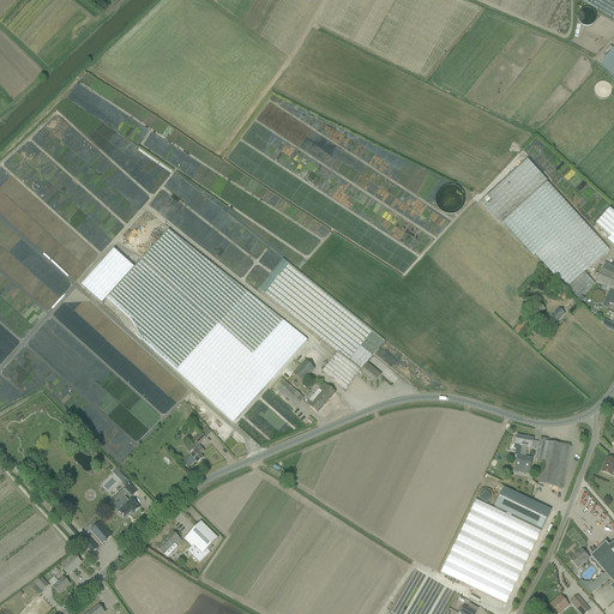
[(613,20),(613,0),(578,0),(579,1),(613,20)]
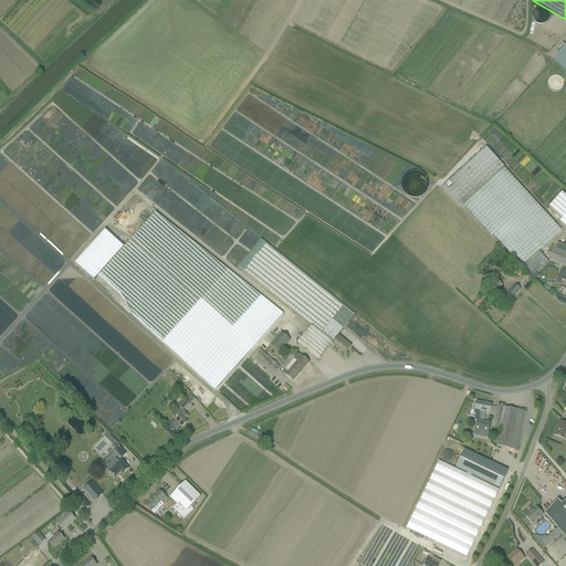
[(565,44),(553,60),(565,72),(565,44)]
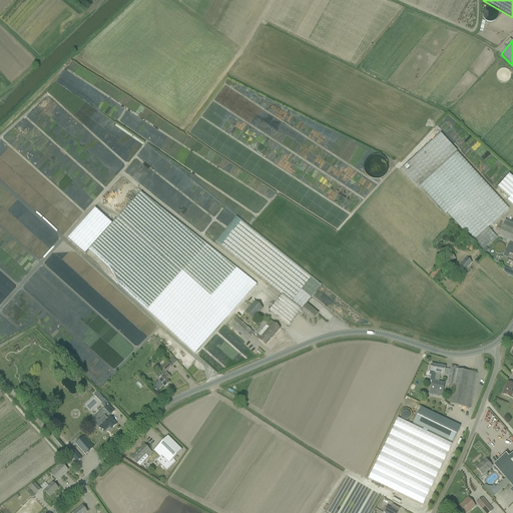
[(418,187),(419,185),(446,214),(447,213),(466,234),(468,233),(483,249),(497,237),(488,227),(509,208),(456,152),(441,133),(402,169),(418,187)]
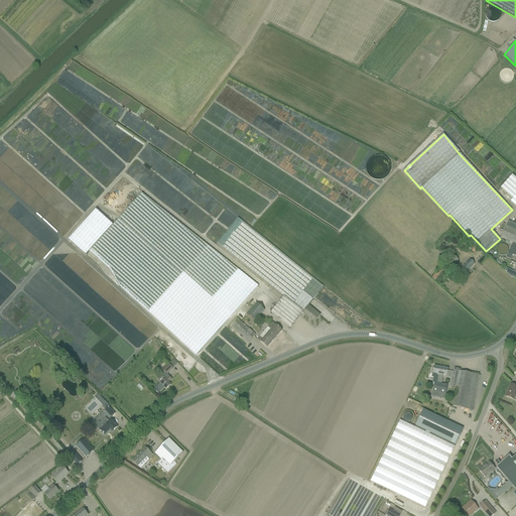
[(515,178),(512,175),(500,188),(513,200),(510,203),(515,208),(515,178)]
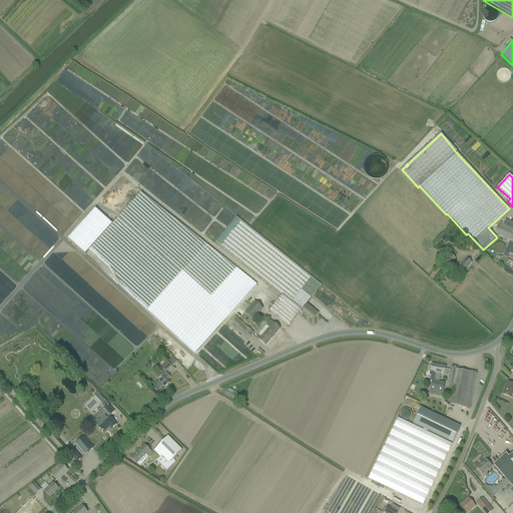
[(266,181),(246,176),(243,186),(263,191),(266,181)]
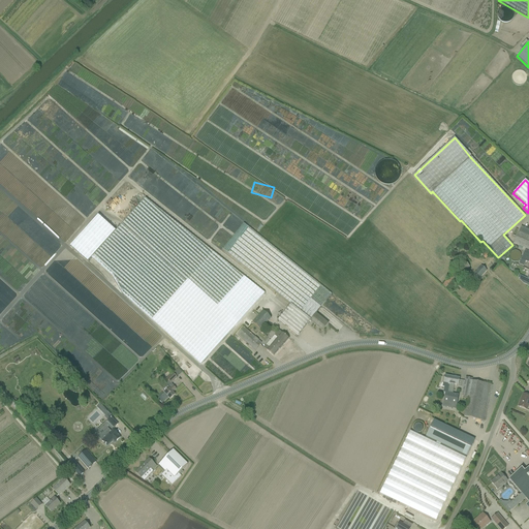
[(98,215),(69,247),(87,262),(92,257),(112,276),(122,293),(152,319),(200,364),(237,323),(265,293),(218,256),(145,198),(116,231),(114,229),(111,226),(98,215)]
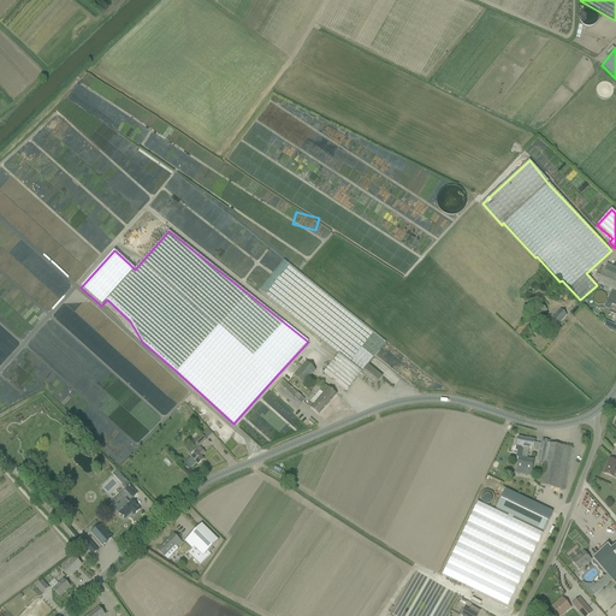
[(368,365),(374,357),(386,343),(284,261),(259,291),(339,355),(324,373),(347,391),(361,374),(375,385),(381,377),(368,365)]
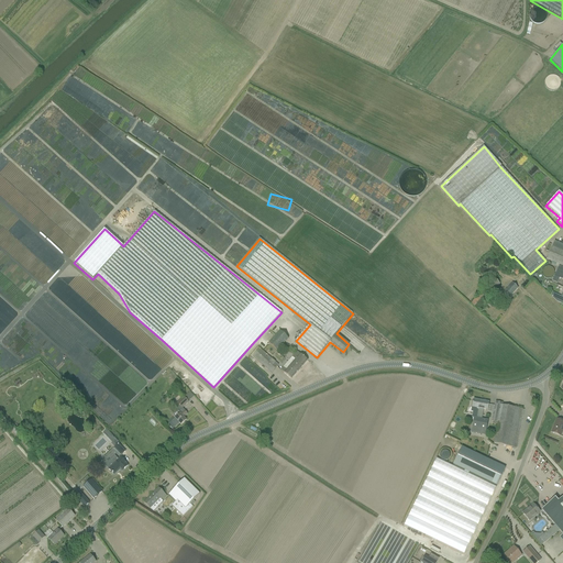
[(558,284),(560,278),(562,279),(562,244),(554,241),(547,260),(552,262),(551,264),(558,267),(554,276),(552,282),(558,284)]
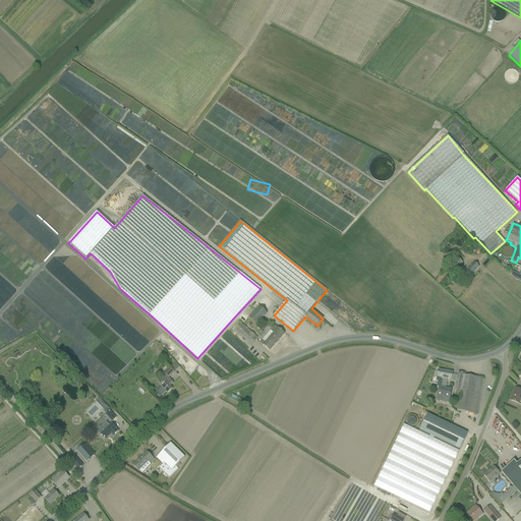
[(57,238),(52,244),(54,247),(60,241),(57,238)]
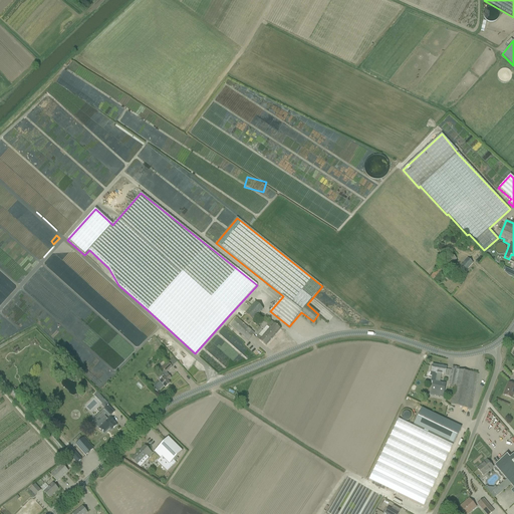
[(473,251),(476,254),(473,256),(476,258),(482,252),(477,246),(473,251)]
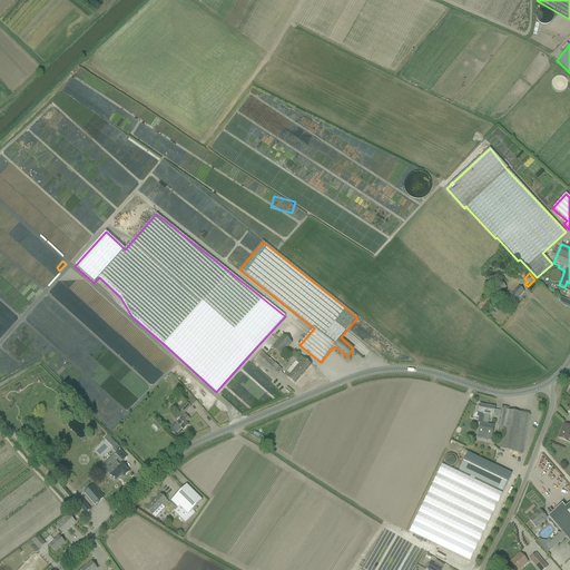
[(68,287),(76,279),(70,275),(64,283),(68,287)]
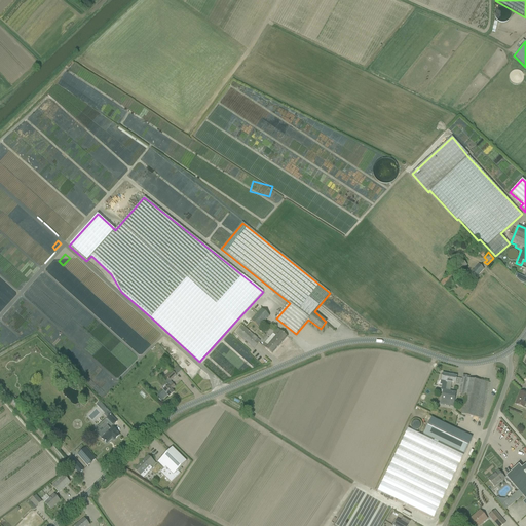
[(461,271),(466,266),(462,261),(457,267),(461,271)]
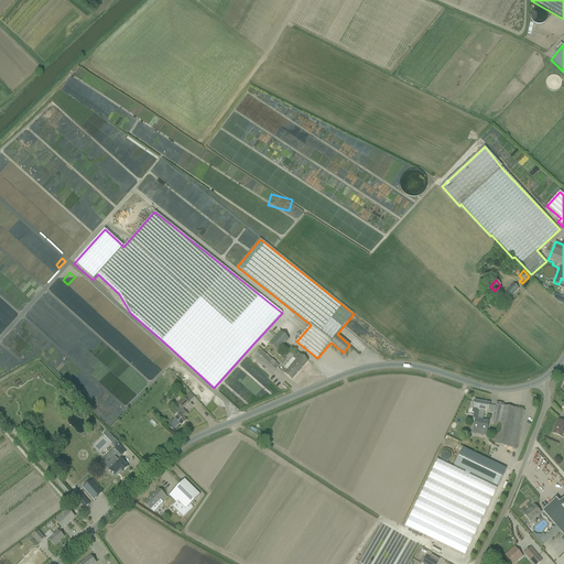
[(499,299),(501,300),(505,304),(519,289),(513,284),(503,294),(501,292),(497,296),(499,299)]
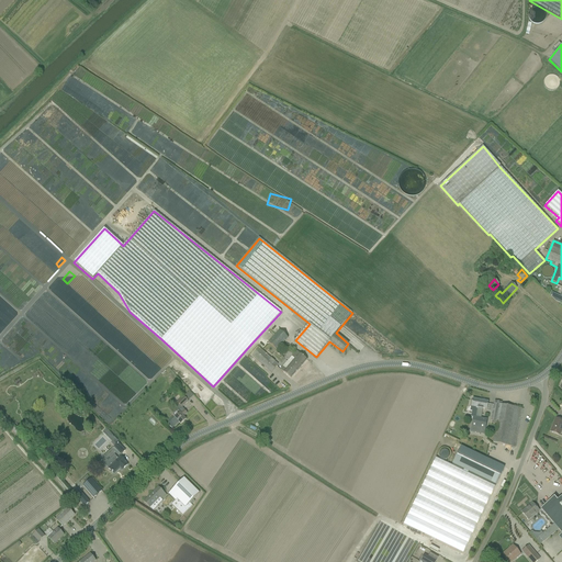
[(482,295),(479,292),(470,303),(473,306),(482,295)]
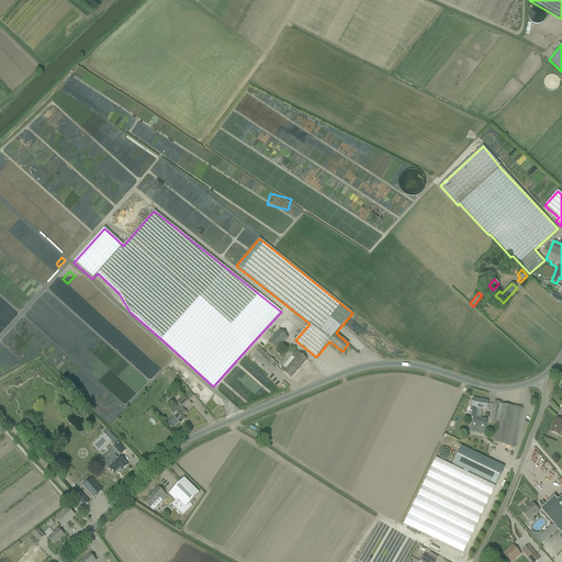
[(550,294),(550,295),(555,302),(557,302),(560,295),(551,292),(550,294)]
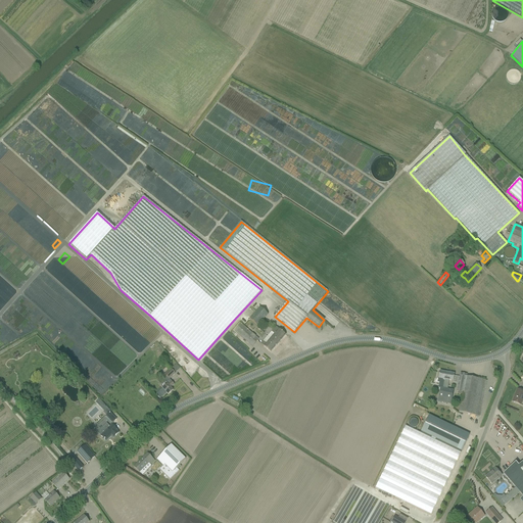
[(268,298),(249,320),(257,326),(268,315),(266,312),(273,303),(268,298)]
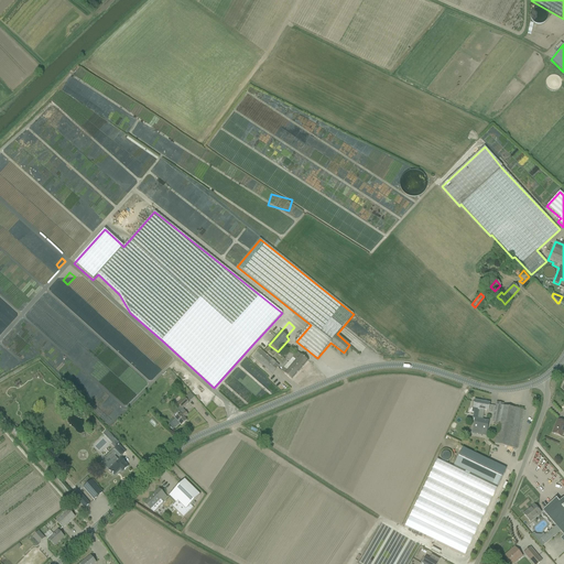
[(297,353),(289,361),(300,371),(308,361),(304,358),(297,353)]
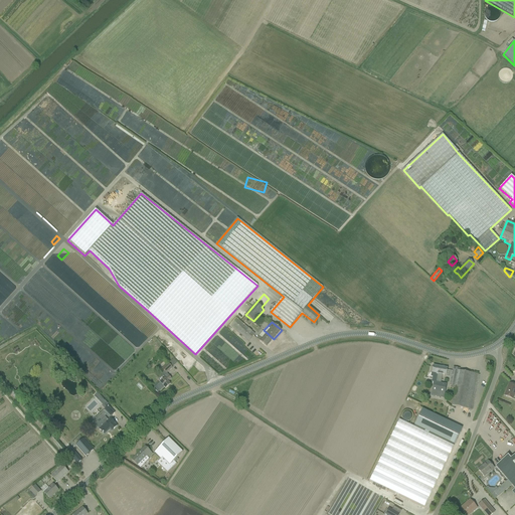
[(264,330),(256,339),(267,347),(274,339),(264,330)]
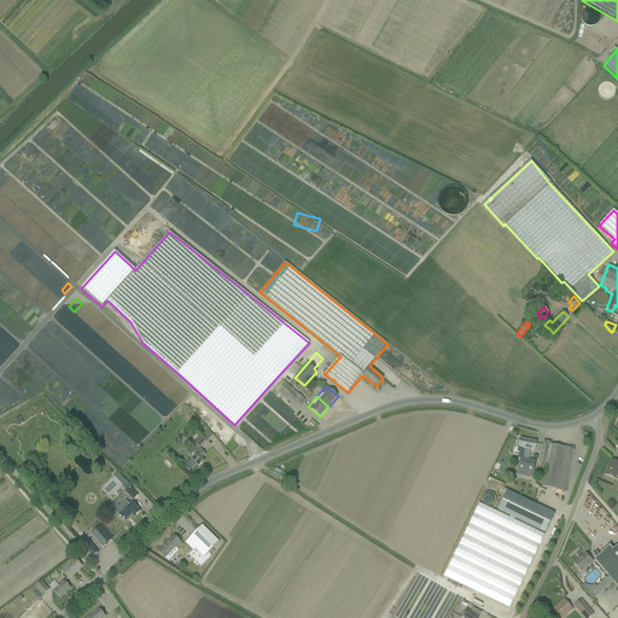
[(210,442),(215,437),(210,431),(205,436),(210,442)]
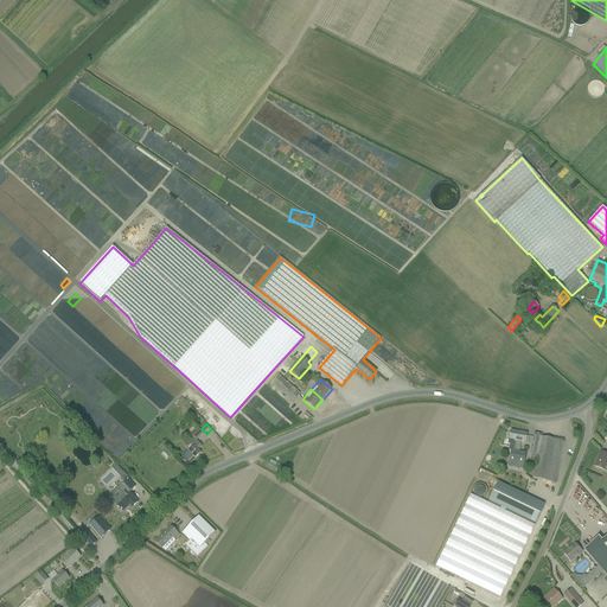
[(198,428),(191,435),(193,438),(196,440),(203,434),(198,428)]
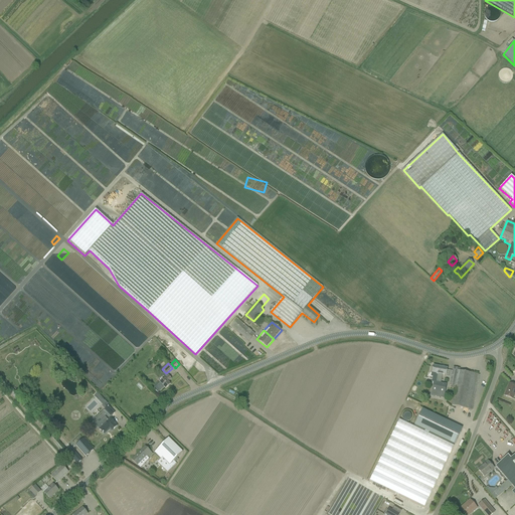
[(433,366),(432,373),(438,374),(436,382),(434,382),(432,391),(439,392),(445,393),(446,385),(441,384),(442,375),(446,375),(448,368),(438,367),(433,366)]
